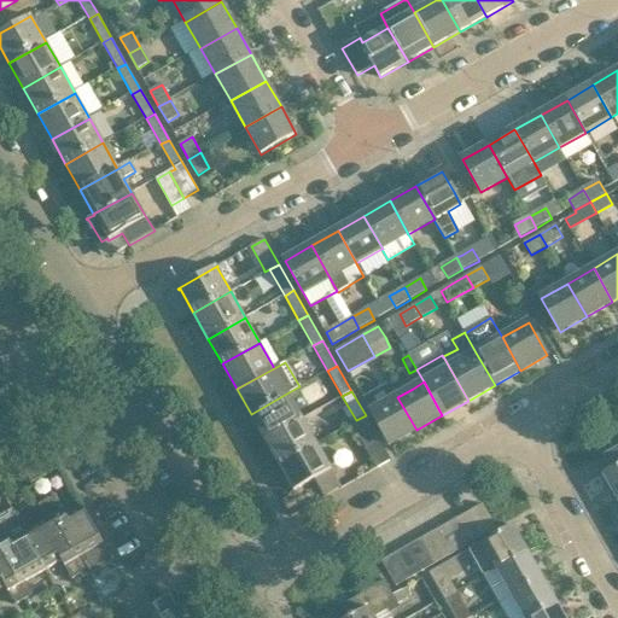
[(266,439),(303,419),(289,392),(251,414),(266,439)]
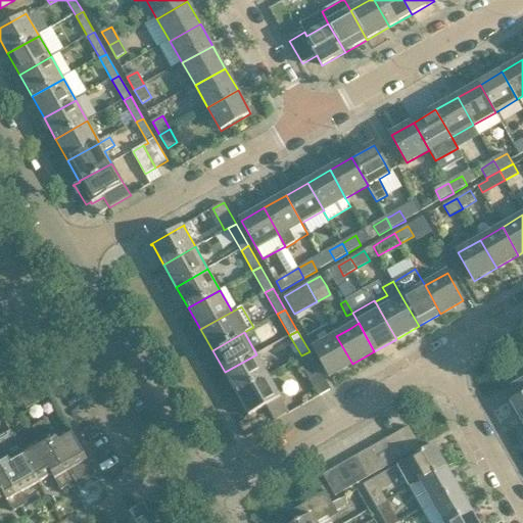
[(330,377),(352,364),(336,336),(314,348),(320,359),(330,377)]
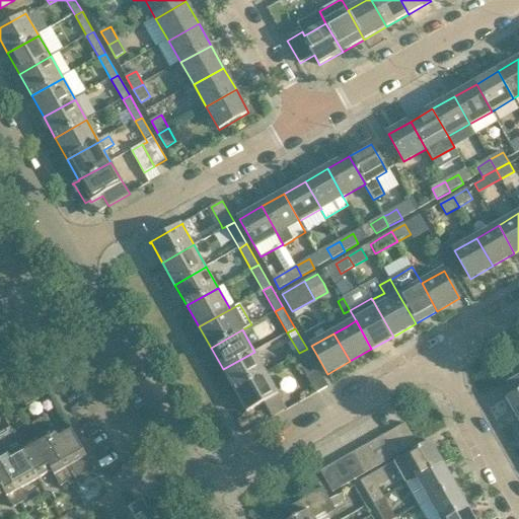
[(310,354),(307,349),(299,353),(295,355),(298,360),(307,378),(319,371),(310,354)]
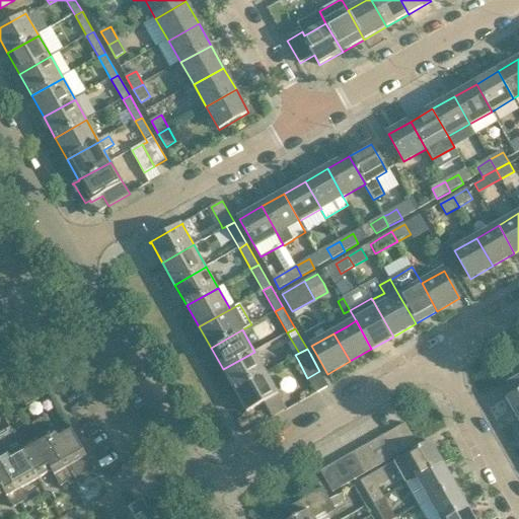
[(254,352),(223,369),(235,390),(266,372),(254,352)]
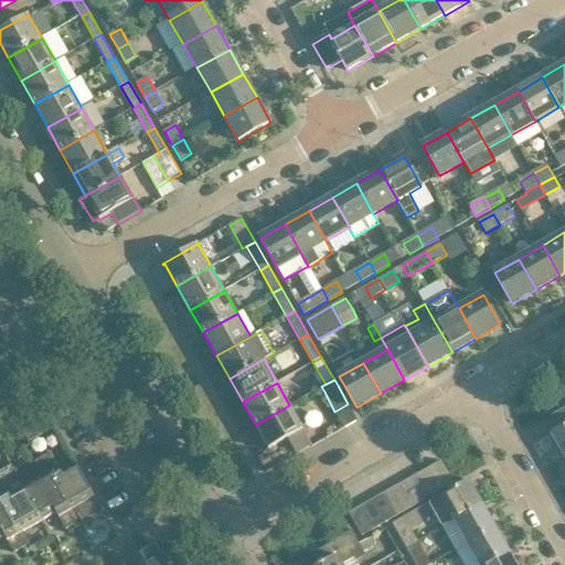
[(289,405),(256,425),(268,448),(268,449),(288,438),(296,454),(311,445),(304,429),(305,429),(304,428),(302,428),(289,405)]
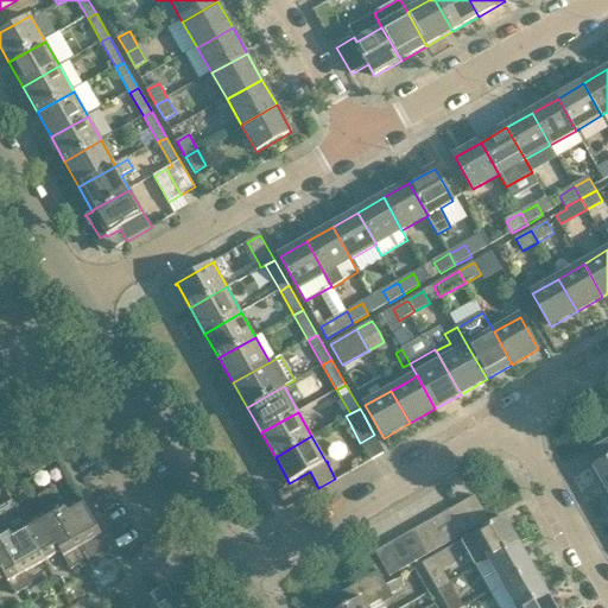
[(593,467),(607,493),(607,492),(607,439),(594,448),(601,462),(593,467)]
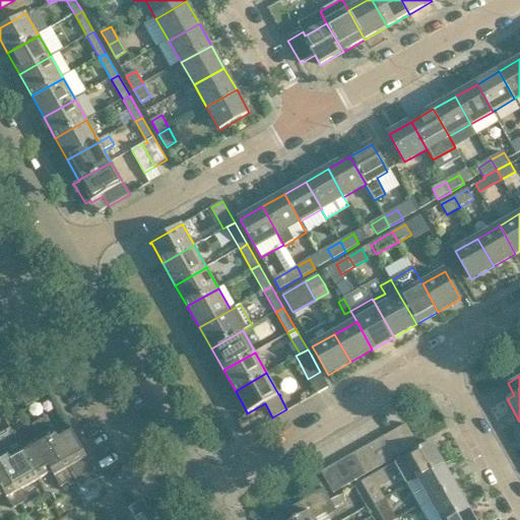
[(27,407),(51,394),(42,379),(18,392),(24,402),(27,407)]
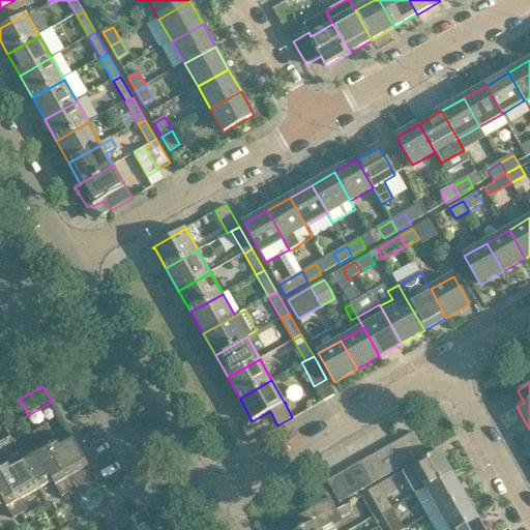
[(19,400),(8,406),(12,412),(19,414),(25,410),(19,400)]
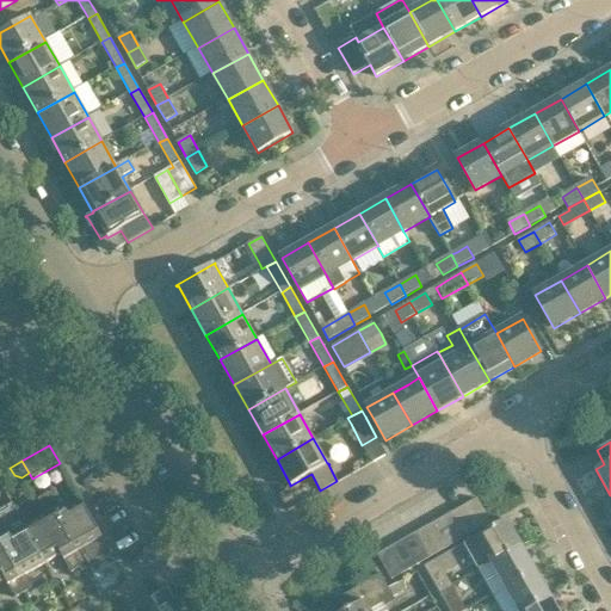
[(112,556),(103,538),(81,503),(66,511),(54,491),(45,495),(55,512),(51,513),(75,554),(72,555),(80,568),(88,563),(91,568),(112,556)]
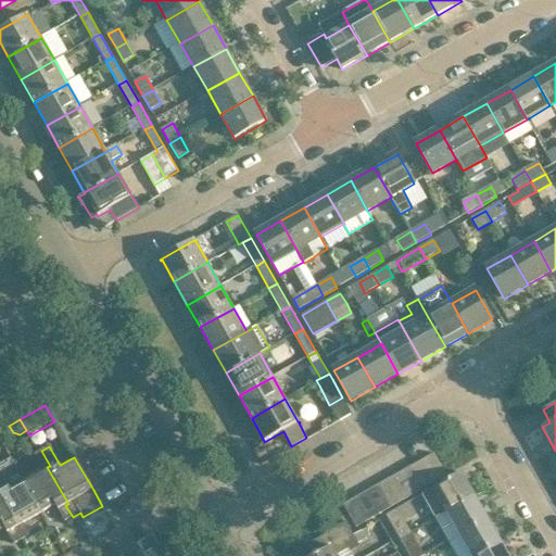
[(43,470),(23,481),(41,514),(55,505),(65,521),(73,517),(65,505),(68,504),(47,467),(50,466),(41,451),(35,455),(43,470)]
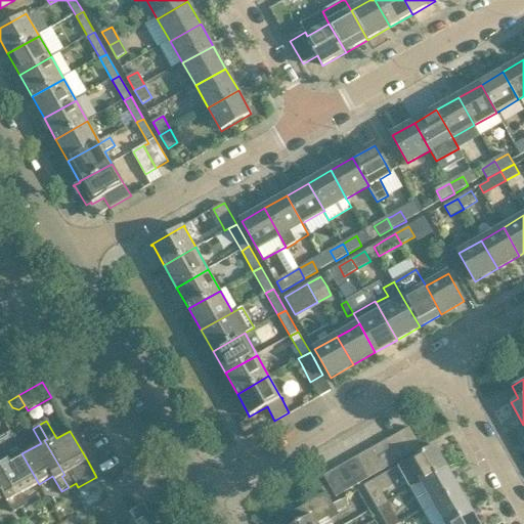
[(409,427),(399,433),(411,454),(422,448),(409,427)]
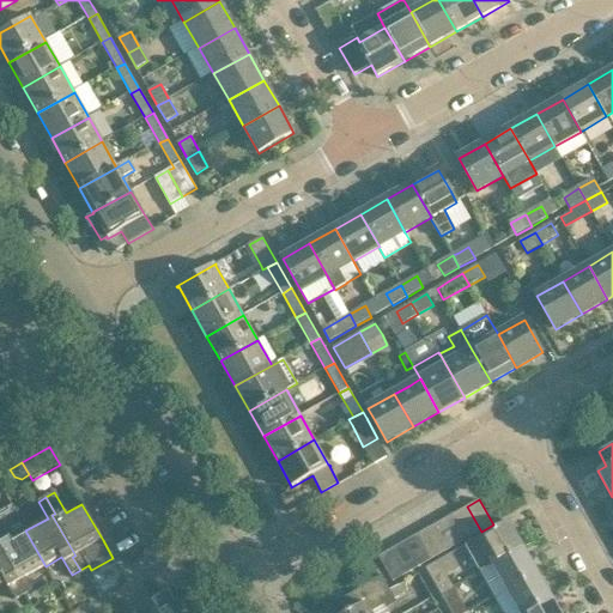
[(11,505),(0,511),(0,547),(19,582),(17,584),(24,595),(34,590),(26,577),(46,566),(25,530),(11,505)]
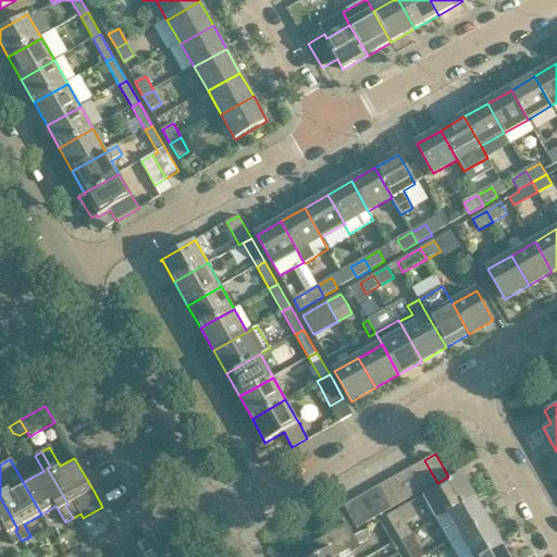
[(424,460),(413,467),(426,490),(437,483),(424,460)]
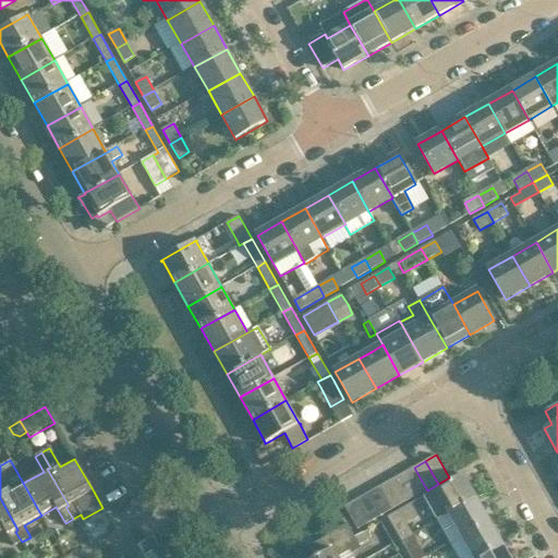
[(414,497),(427,490),(414,468),(402,474),(414,497)]
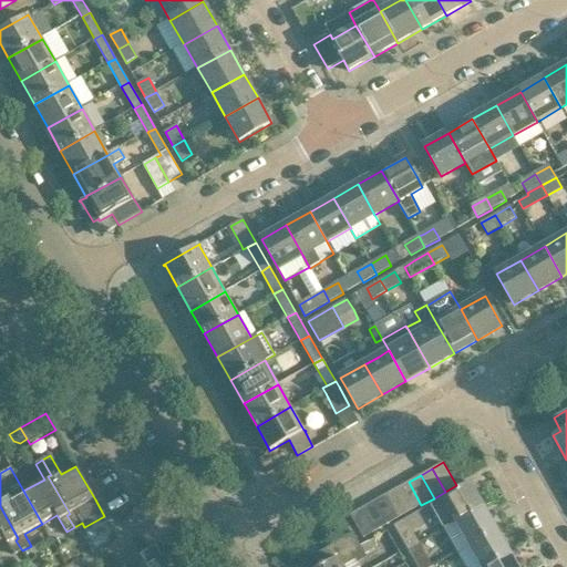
[(410,512),(421,505),(409,482),(397,488),(410,512)]
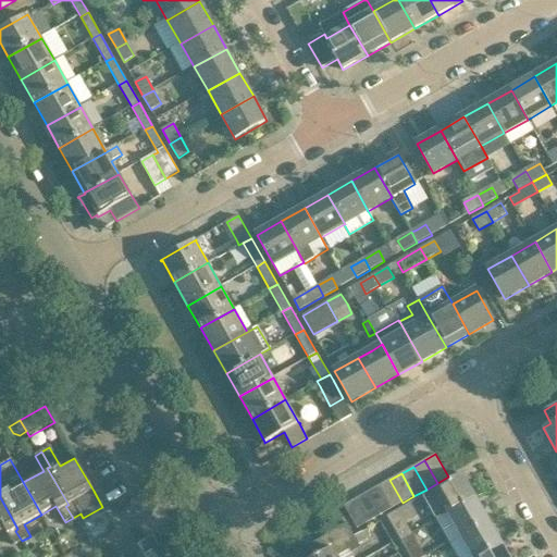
[(423,496),(436,520),(477,497),(462,473),(423,496)]
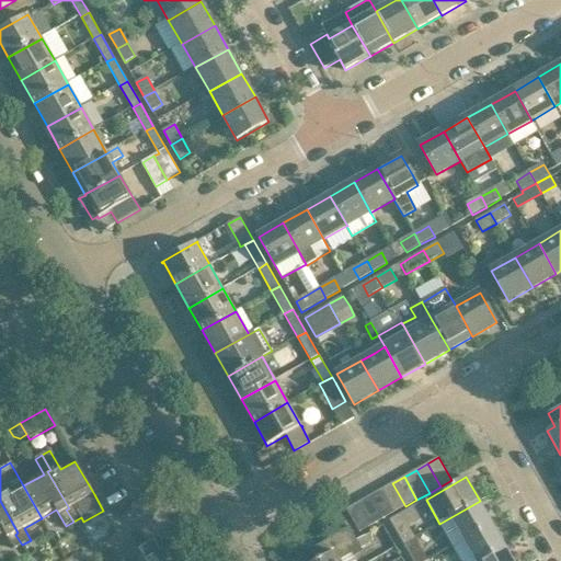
[(392,483),(381,490),(395,513),(405,506),(392,483)]
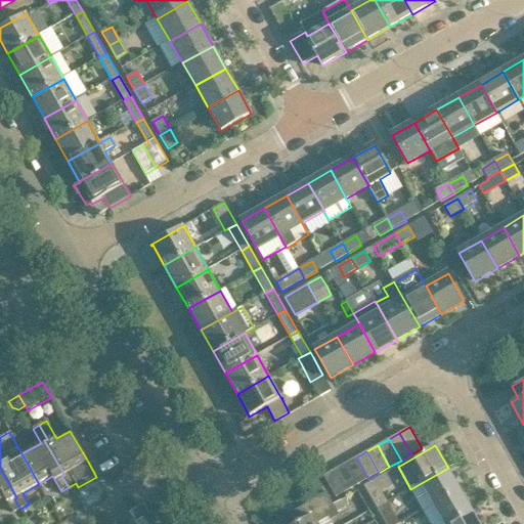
[(356,457),(346,464),(358,485),(368,479),(356,457)]
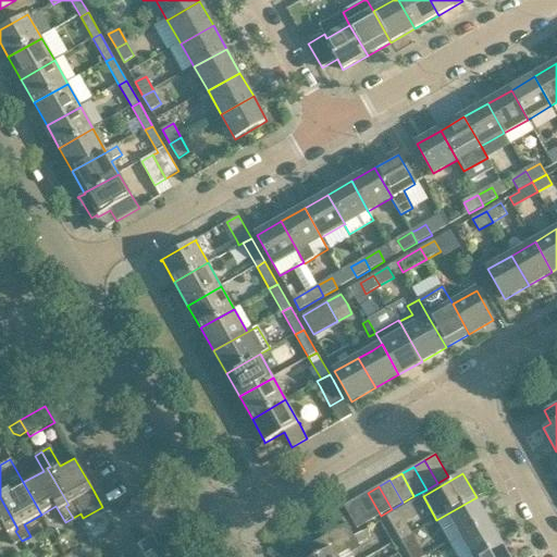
[(368,493),(356,499),(369,522),(381,516),(368,493)]
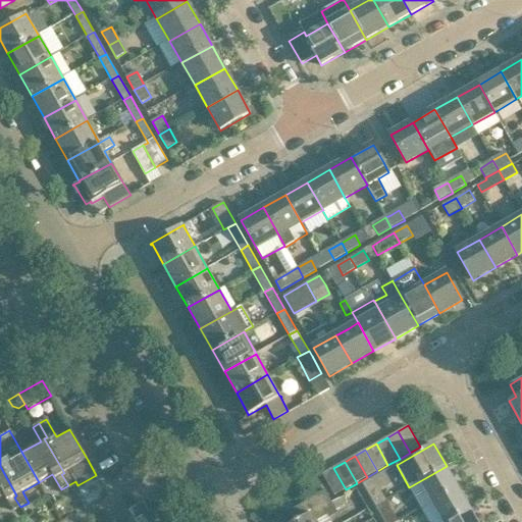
[(0,498),(5,496),(14,511),(20,507),(14,498),(16,496),(0,466),(0,498)]
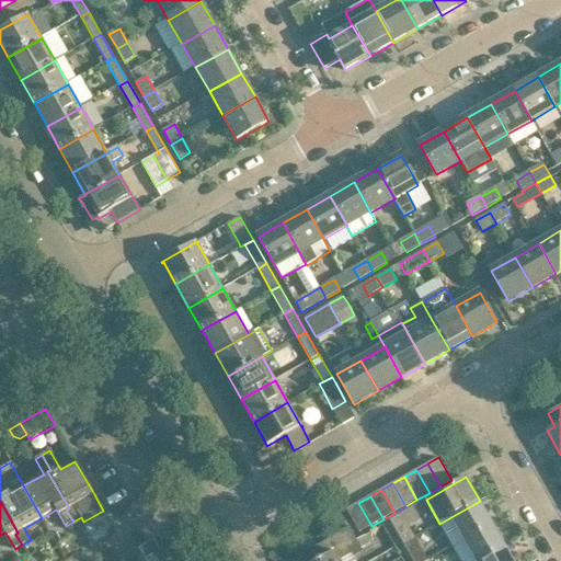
[(453,547),(464,540),(493,524),(480,501),(439,524),(453,547)]
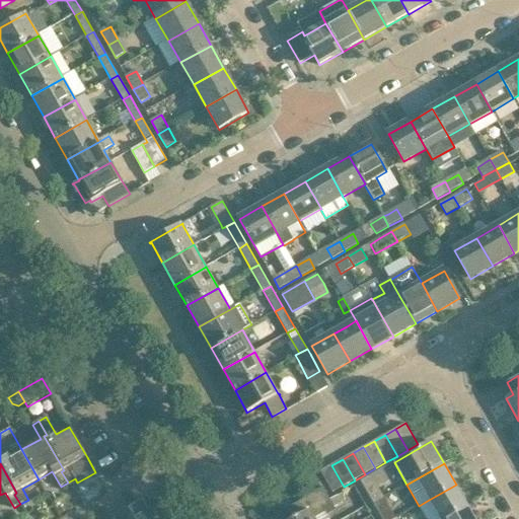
[(331,465),(320,471),(332,493),(344,487),(331,465)]
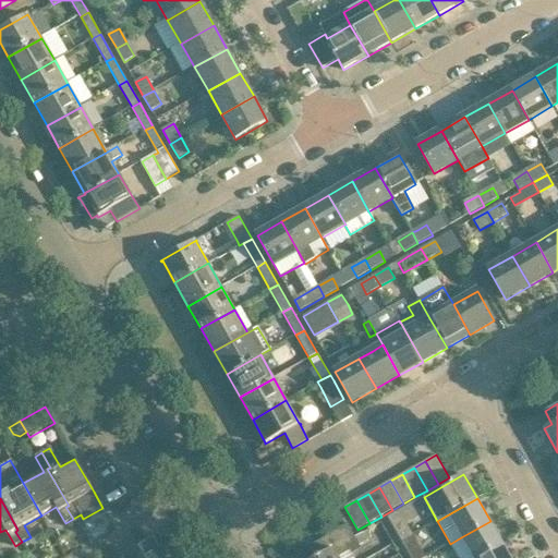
[(388,517),(402,542),(413,535),(407,524),(399,511),(388,517)]
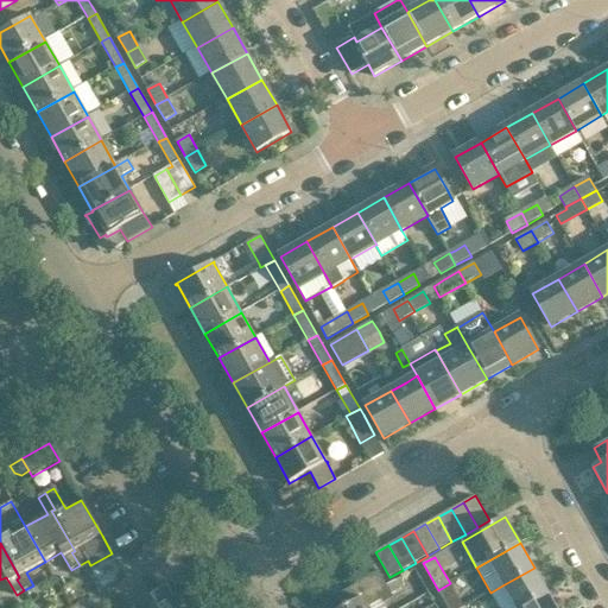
[(502,586),(514,607),(521,607),(549,593),(534,568),(502,586)]
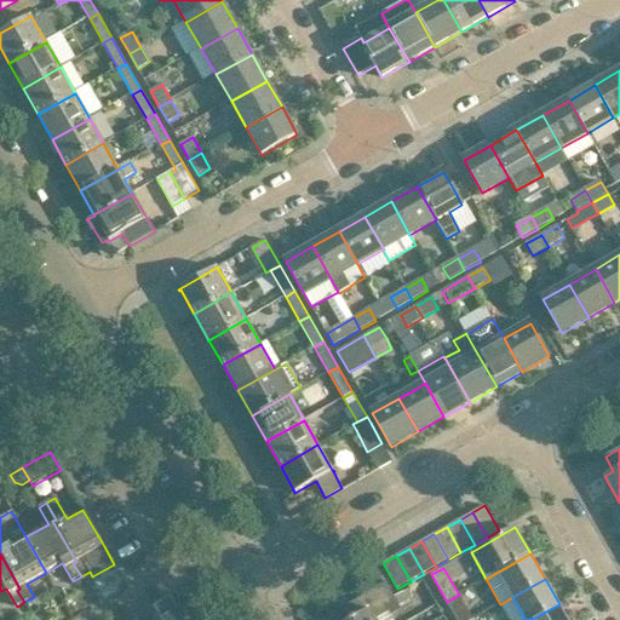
[(377,619),(390,612),(400,606),(399,604),(395,597),(392,595),(386,584),(357,601),(365,613),(355,618),(355,616),(350,619),(377,619)]
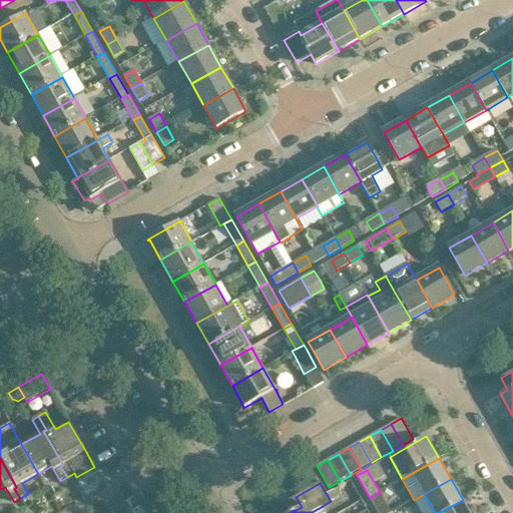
[(386,503),(380,492),(370,498),(376,508),(386,503)]
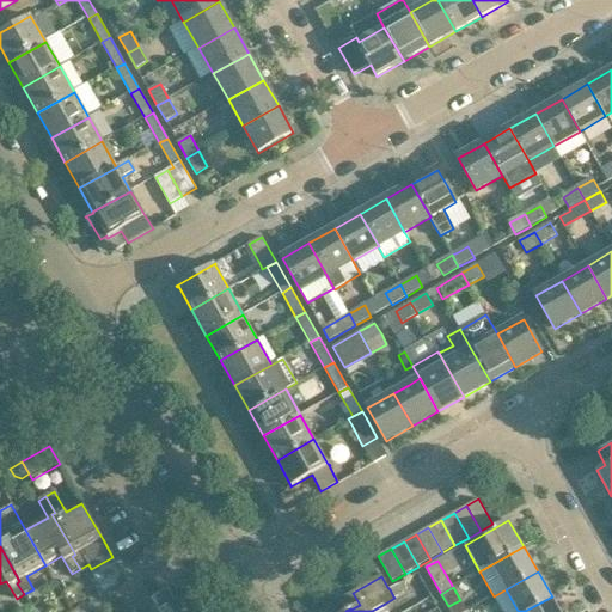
[(169,589),(159,594),(167,607),(170,605),(173,611),(208,611),(196,591),(176,603),(169,589)]
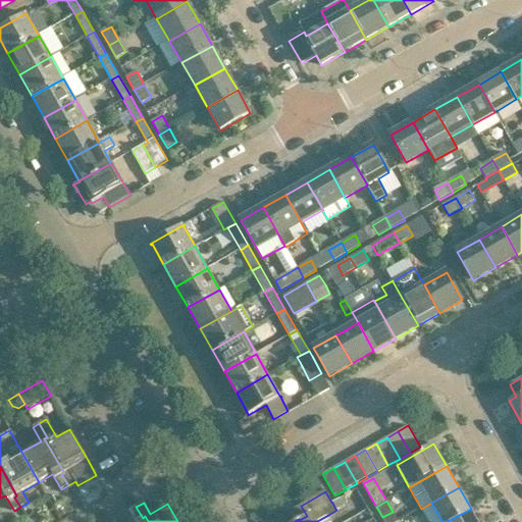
[(148,521),(145,516),(143,518),(136,507),(129,511),(135,521),(148,521)]
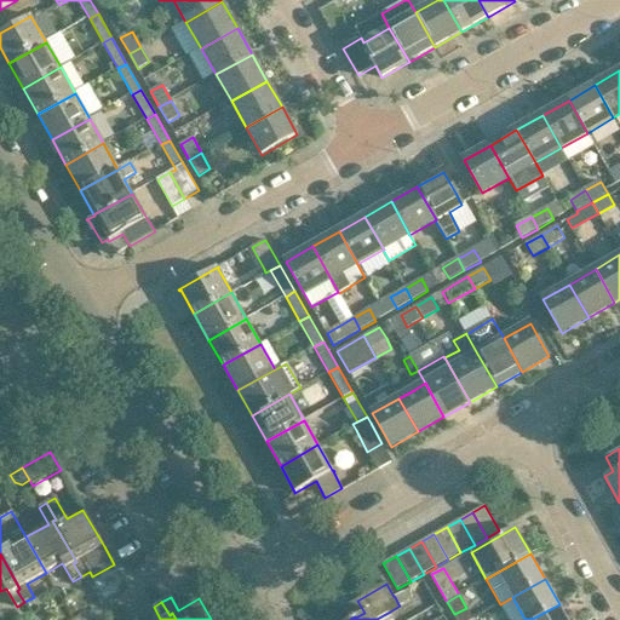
[(532,619),(567,619),(560,604),(532,619)]
